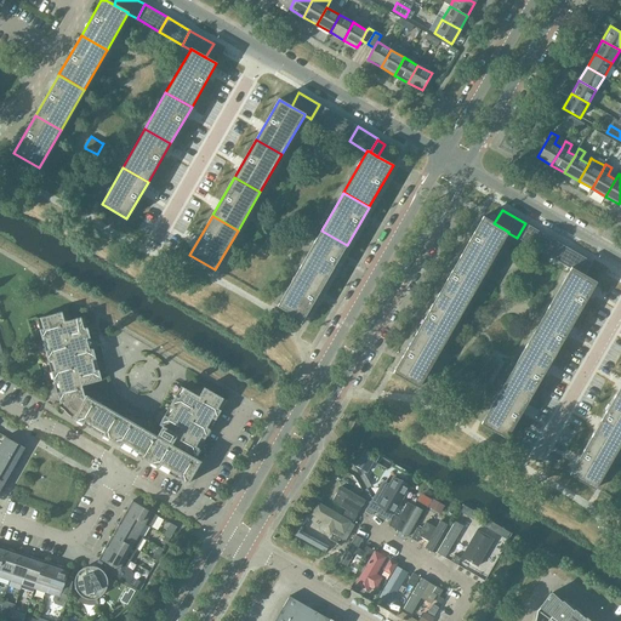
[(485,272),(508,233),(508,232),(483,217),(460,257),(485,272)]
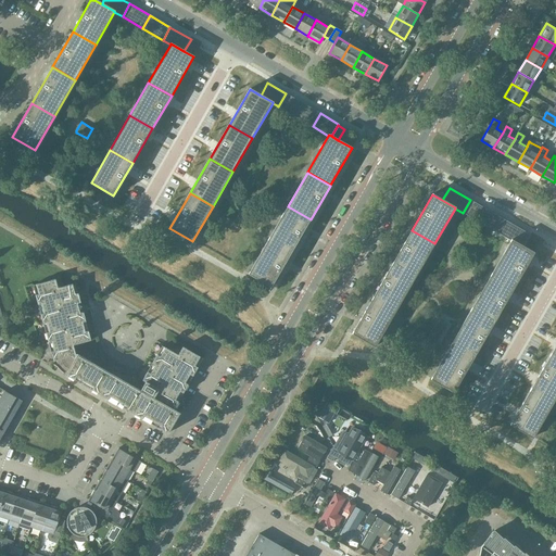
[(470,200),(463,213),(482,225),(490,212),(470,200)]
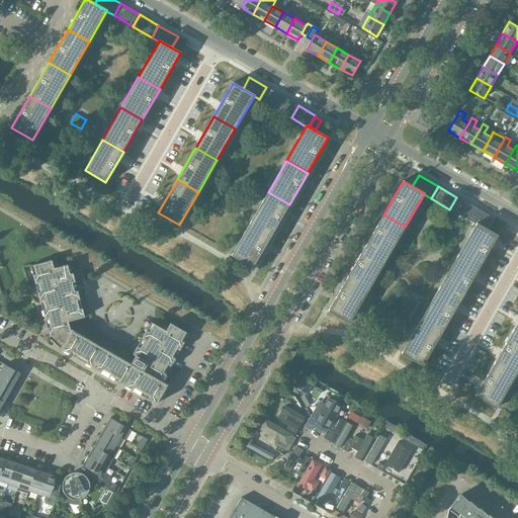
[(270,237),(289,204),(268,192),(250,224),(270,237)]
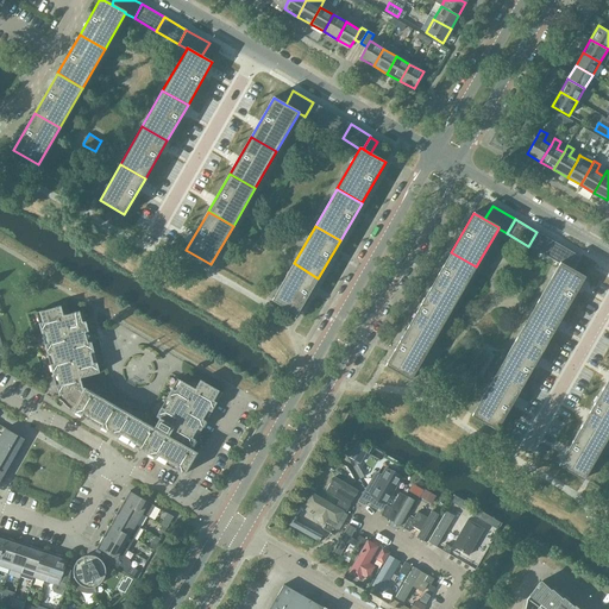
[(537,232),(528,246),(551,259),(559,244),(537,232)]
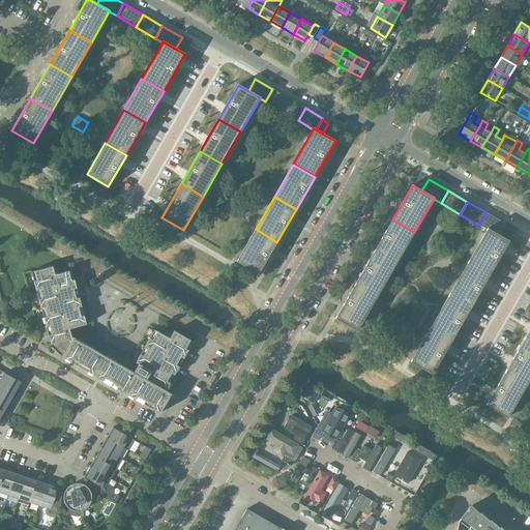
[(233,218),(234,215),(238,209),(237,209),(228,203),(225,208),(223,212),(227,215),(233,218)]
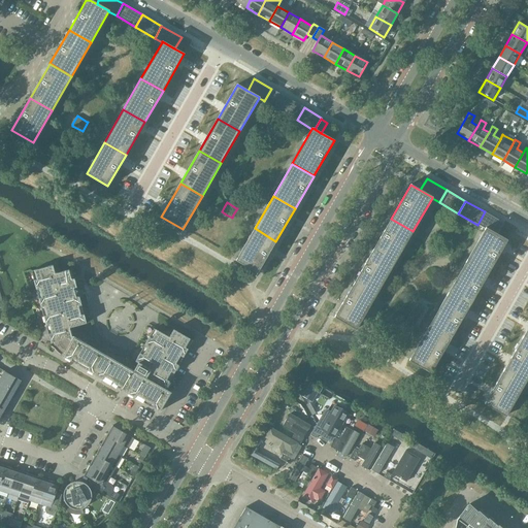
[(485,211),(477,225),(485,229),(486,228),(497,235),(504,223),(485,211)]
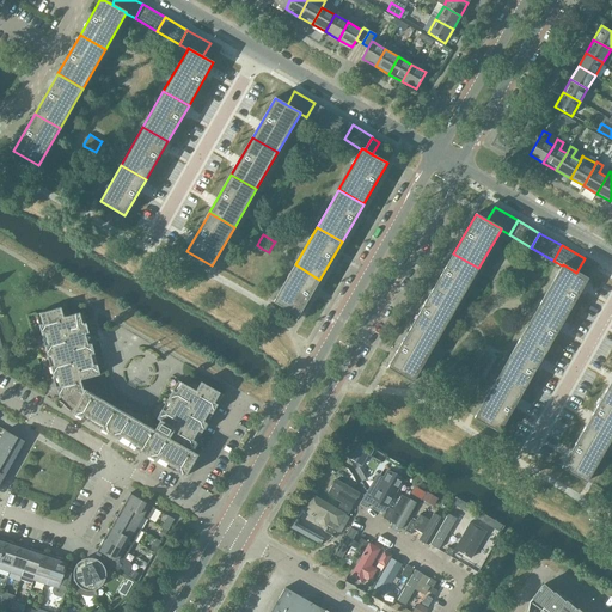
[(458,304),(478,268),(453,254),(433,289),(458,304)]
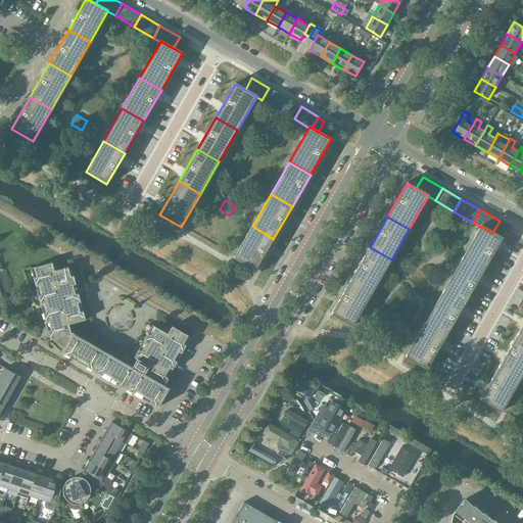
[(255,270),(273,239),(252,226),(234,257),(255,270)]
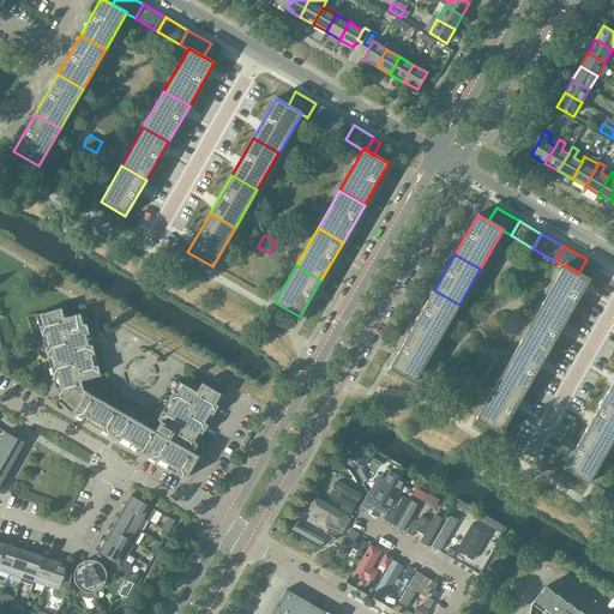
[(541,307),(566,320),(590,280),(578,274),(565,265),(564,266),(541,307)]
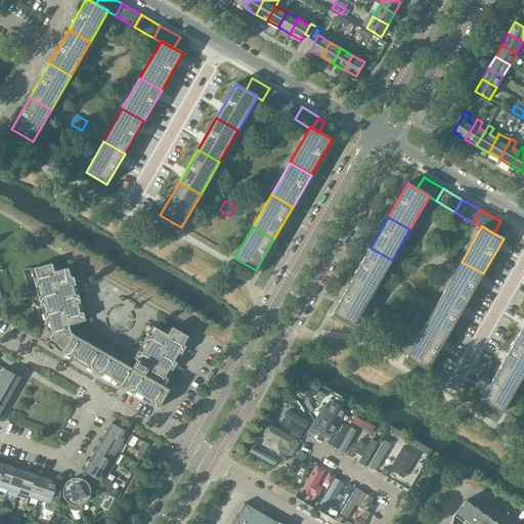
[(374,292),(392,260),(370,248),(352,278),(374,292)]
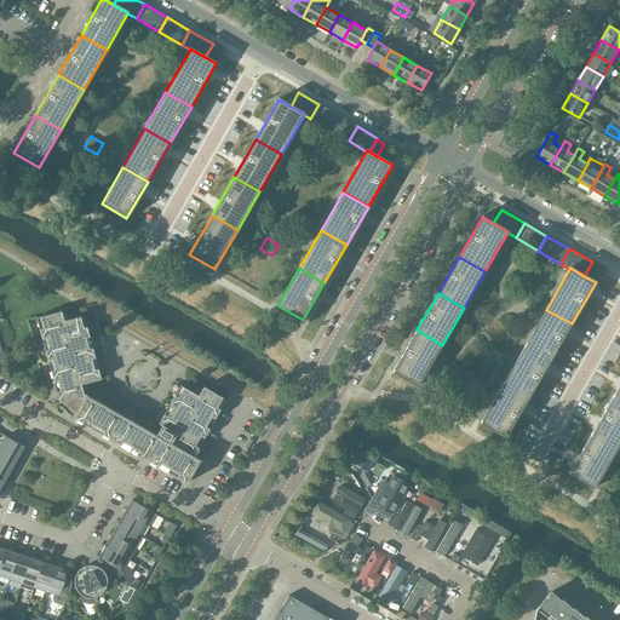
[(550,361),(572,323),(546,310),(524,346),(550,361)]
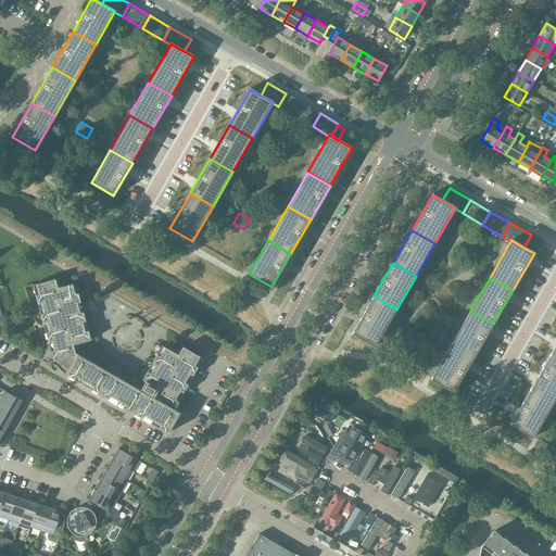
[(33,286),(53,362),(57,359),(58,364),(54,366),(60,370),(63,374),(64,370),(67,371),(66,375),(168,433),(180,414),(174,409),(203,358),(182,348),(178,355),(163,346),(142,380),(146,382),(140,391),(77,354),(76,355),(73,345),(91,340),(75,283),(58,288),(55,279),(33,286)]
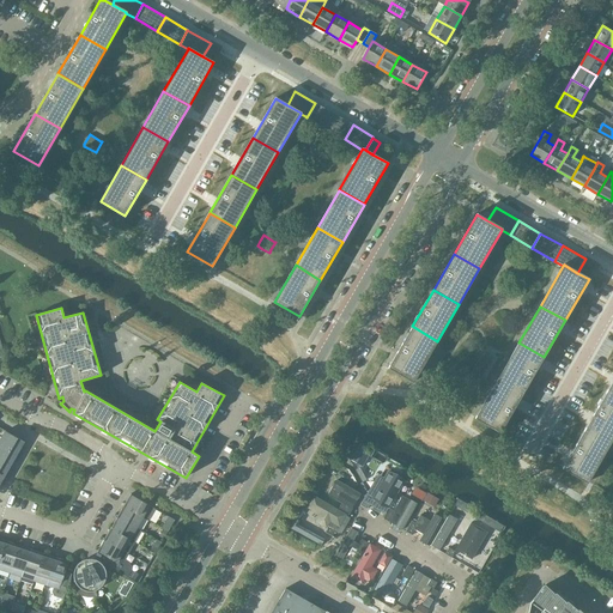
[(413,382),(437,341),(412,327),(388,368),(413,382)]
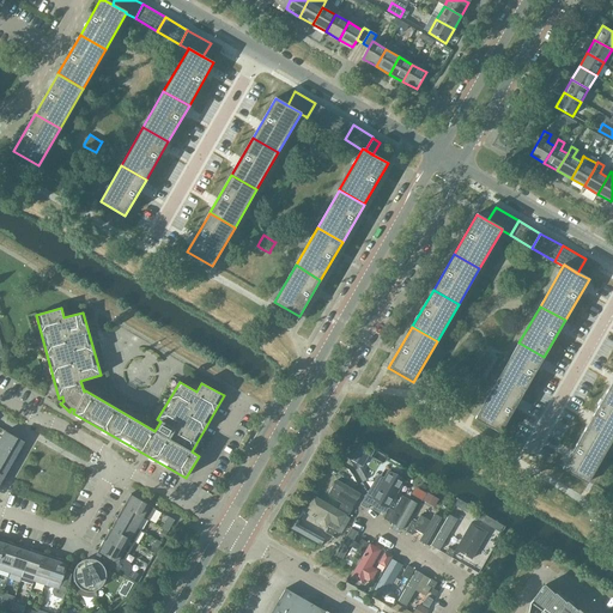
[(522,395),(544,357),(519,343),(497,381),(522,395)]
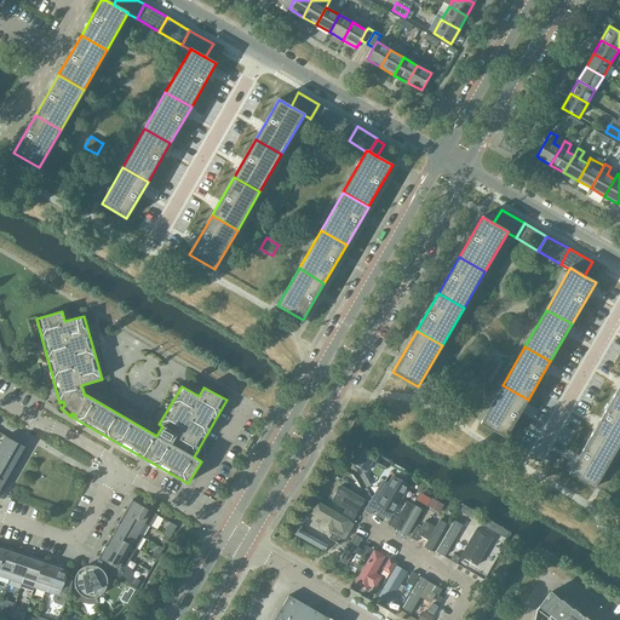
[(483,365),(481,369),(492,375),(498,363),(488,357),(483,365)]
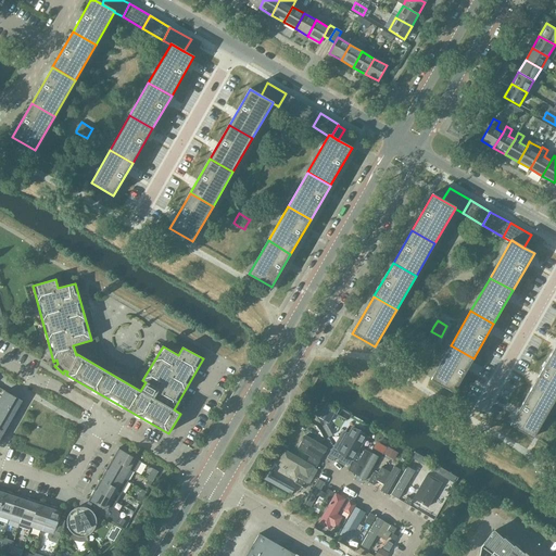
[(431,331),(427,339),(437,344),(437,343),(441,337),(431,331)]
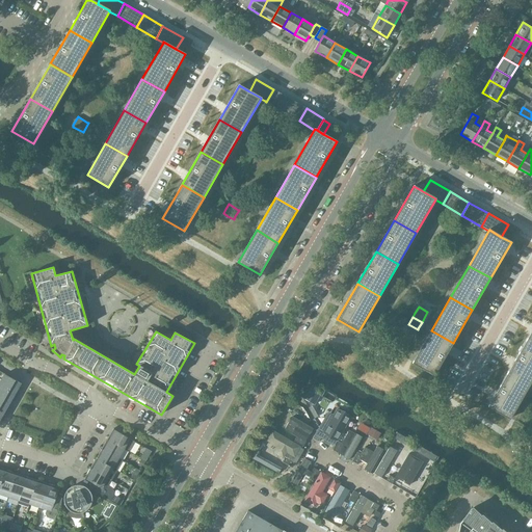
[(453,343),(431,330),(413,363),(434,375),(453,343)]
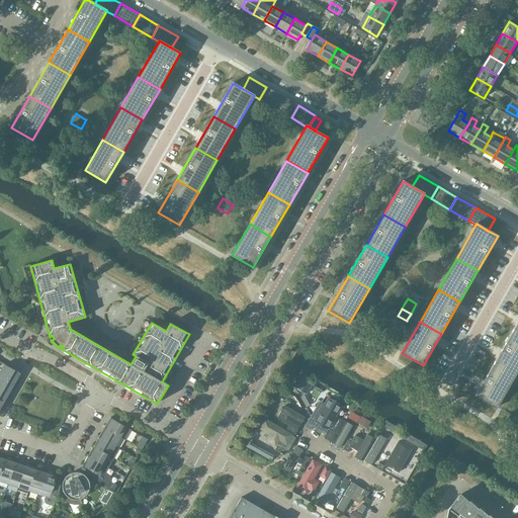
[(515,376),(517,369),(517,335),(512,332),(494,363),(515,376)]
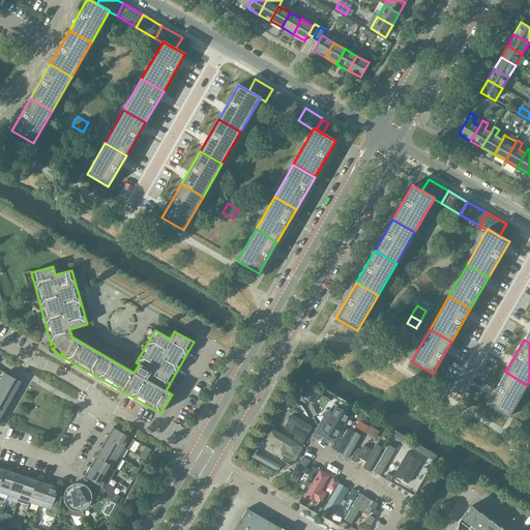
[(508,417),(527,385),(505,372),(487,405),(508,417)]
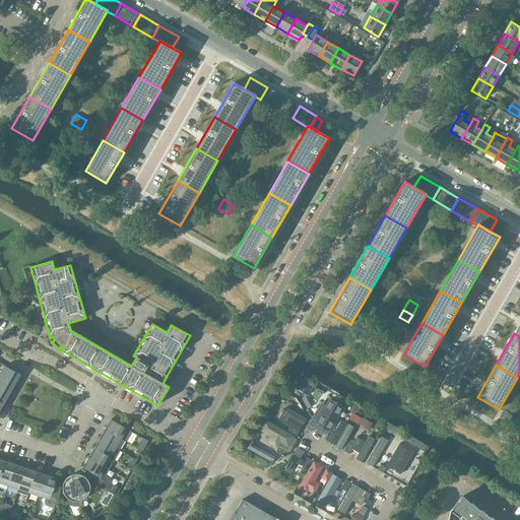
[(20,375),(5,366),(0,373),(0,411),(7,398),(9,399),(19,382),(17,381),(20,375)]
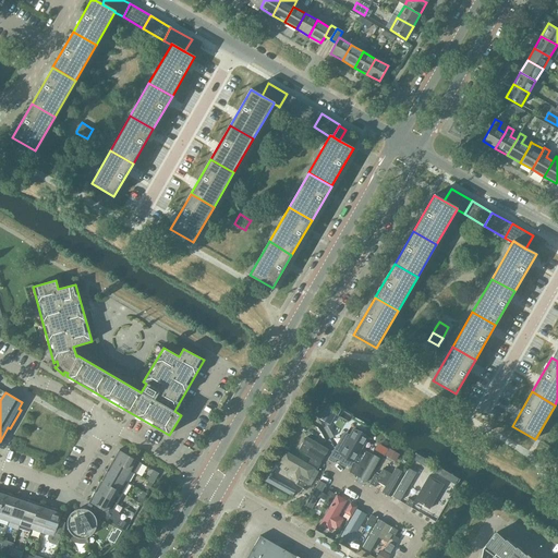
[(328,405),(319,420),(329,425),(338,411),(328,405)]
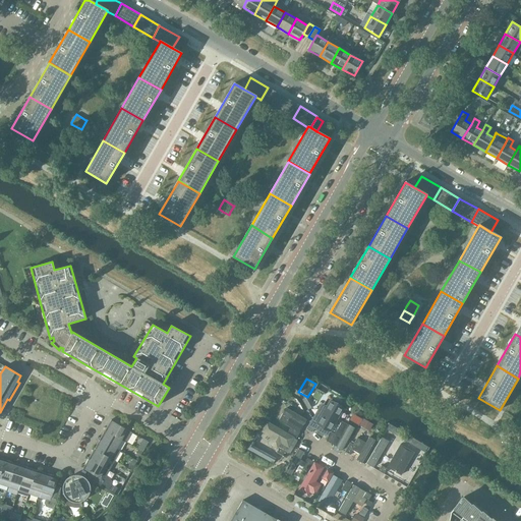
[(111,420),(105,430),(121,440),(126,443),(132,432),(111,420)]
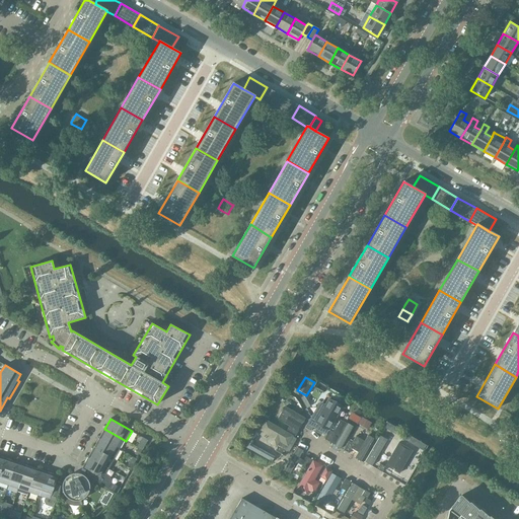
[(305,428),(310,431),(315,423),(310,419),(305,428)]
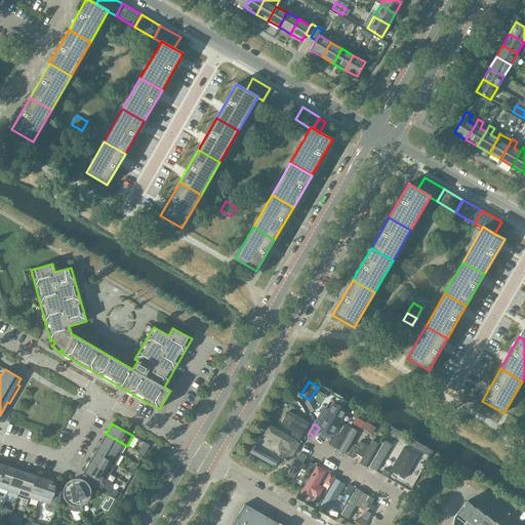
[(293,431),(289,436),(298,441),(301,436),(293,431)]
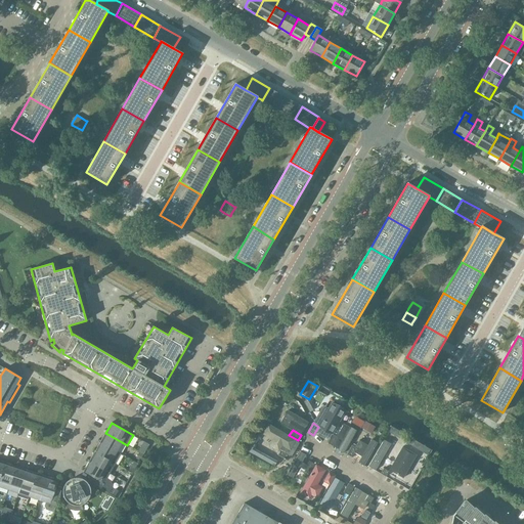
[(105,433),(100,442),(117,451),(122,442),(105,433)]
